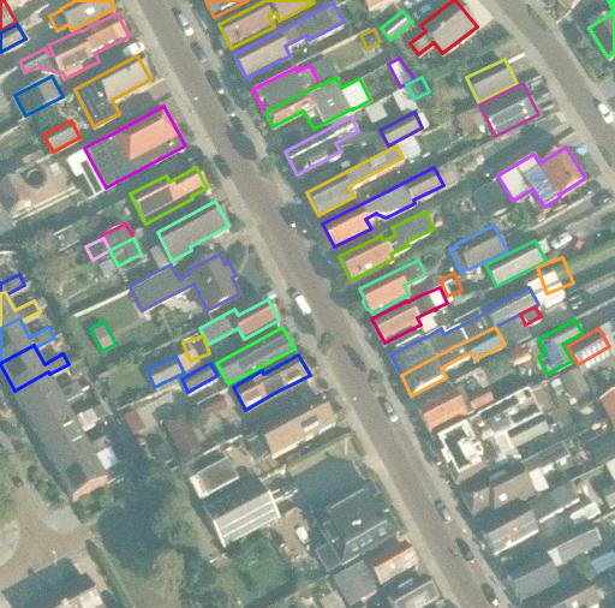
[(560,375),(572,398),(589,389),(578,367),(560,375)]
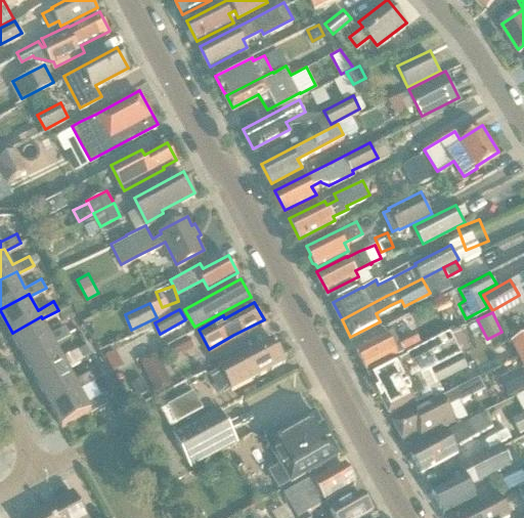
[(41,316),(12,333),(25,355),(53,339),(55,342),(71,333),(66,324),(50,333),(42,318),(41,316)]
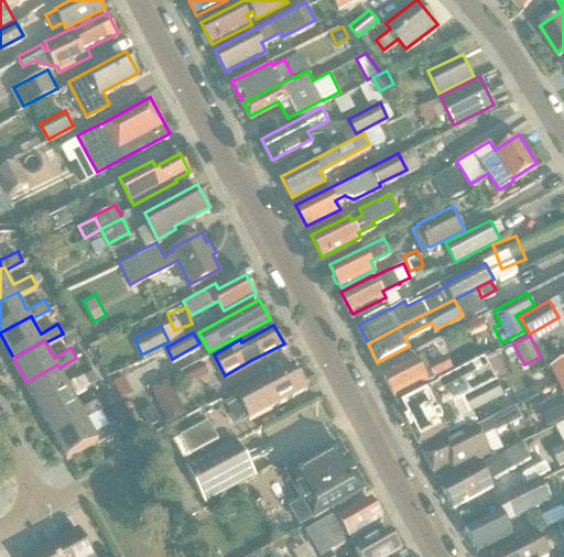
[(394,395),(452,366),(446,353),(427,362),(423,353),(415,357),(413,352),(401,358),(403,363),(383,373),(394,395)]
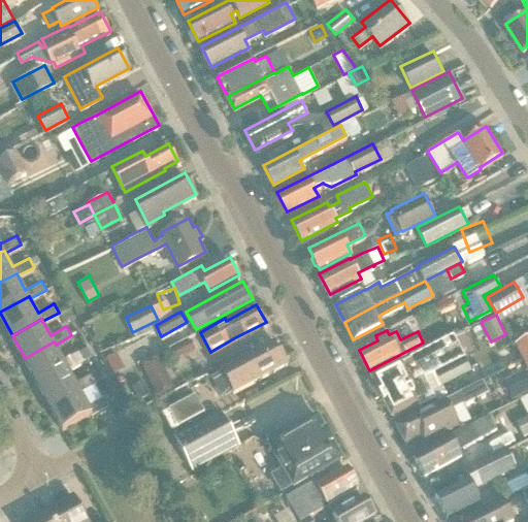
[(429,345),(371,373),(392,414),(419,400),(420,402),(435,395),(432,390),(443,384),(442,382),(436,368),(464,353),(453,331),(429,345)]
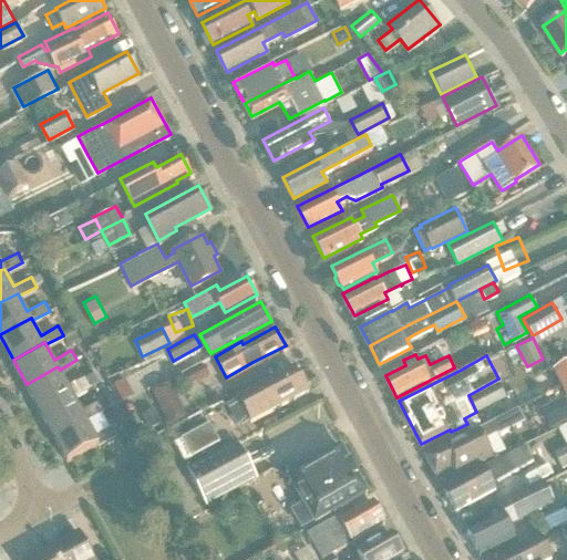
[(566,393),(566,355),(552,364),(566,394),(566,393)]
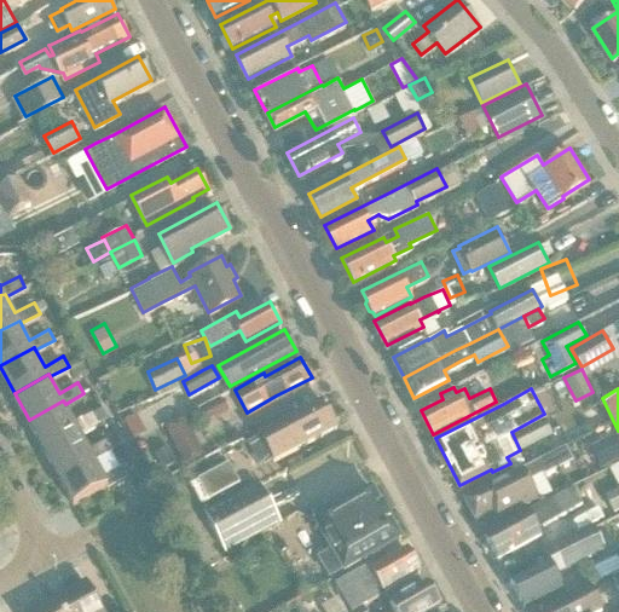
[(224,396),(204,405),(209,415),(229,406),(224,396)]
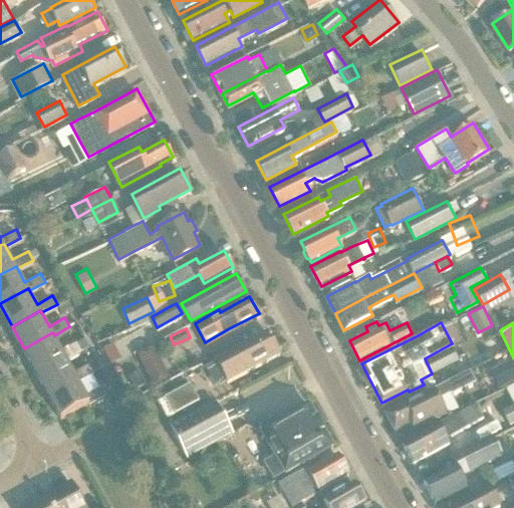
[(279,351),(267,328),(216,355),(217,357),(206,363),(217,384),(227,377),(228,378),(279,351)]
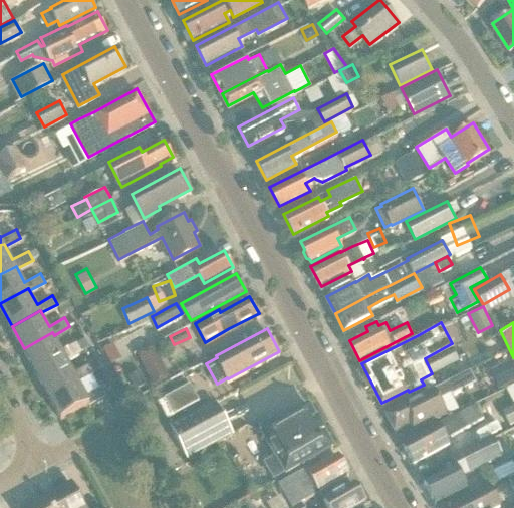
[(146,336),(156,374),(173,369),(163,331),(146,336)]
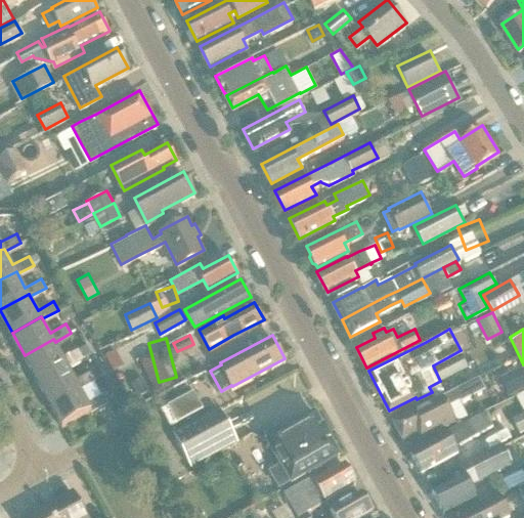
[(62,355),(55,342),(53,339),(25,355),(37,378),(66,361),(68,364),(83,355),(82,354),(82,353),(78,346),(62,355)]
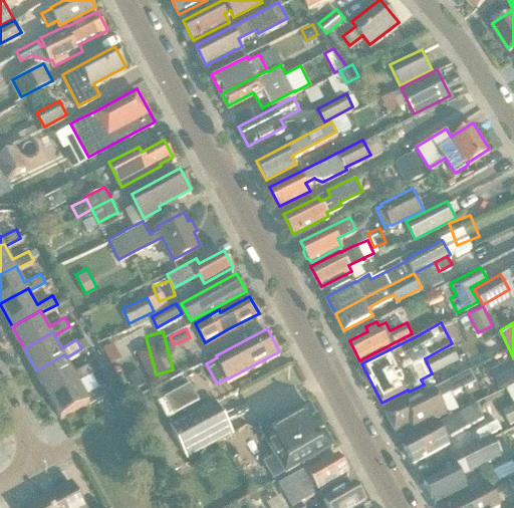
[(85,335),(76,339),(80,346),(80,347),(89,342),(85,335)]
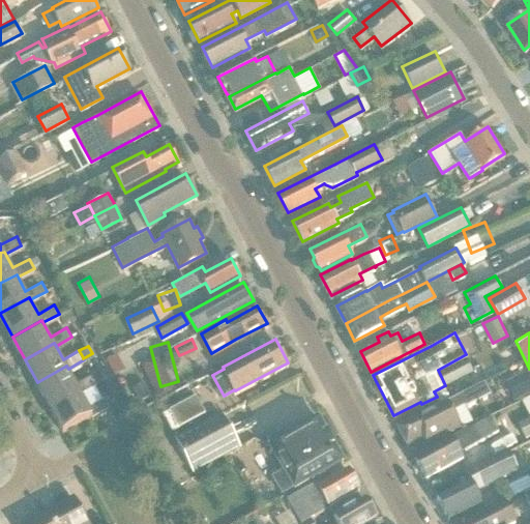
[(66,366),(37,382),(50,405),(79,388),(81,391),(96,382),(91,373),(76,382),(68,369),(66,366)]
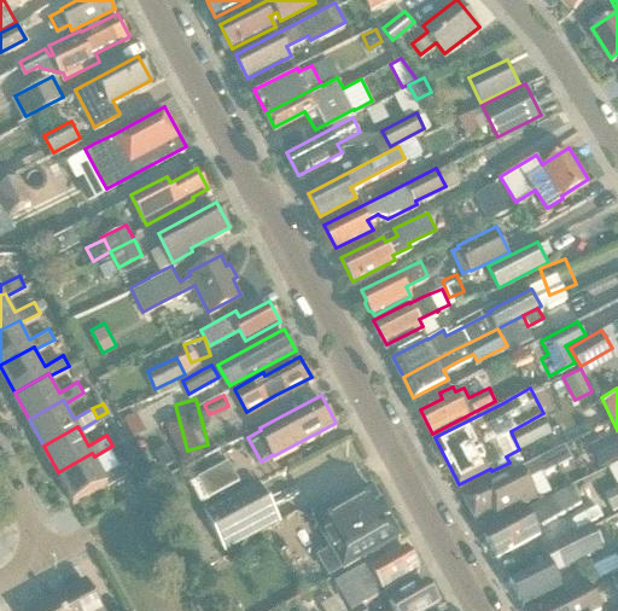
[(588,443),(599,465),(617,455),(617,443),(612,431),(588,443)]
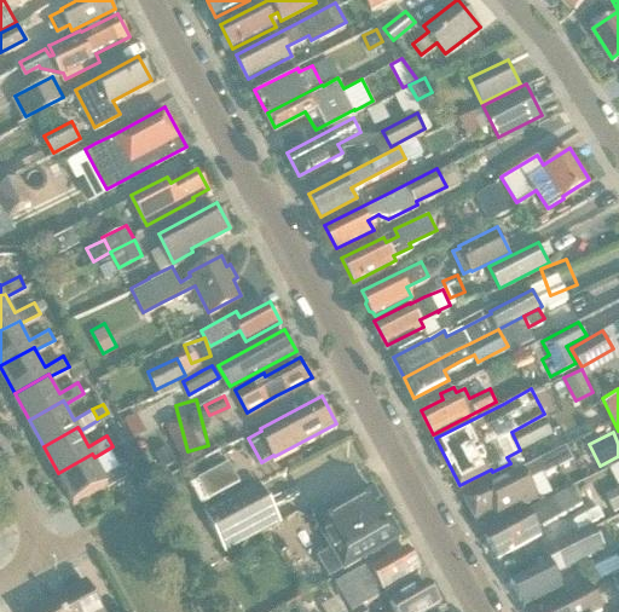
[(163,466),(178,457),(168,442),(155,449),(163,466)]
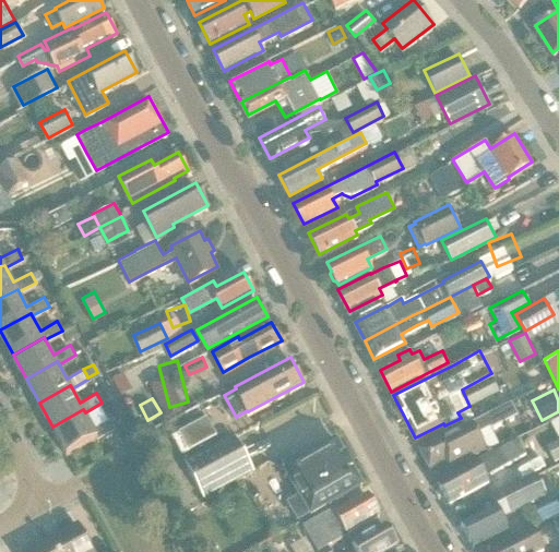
[(453,429),(419,446),(429,465),(444,456),(449,466),(450,466),(455,463),(486,446),(477,430),(489,423),(489,426),(516,411),(510,399),(472,419),(453,429)]
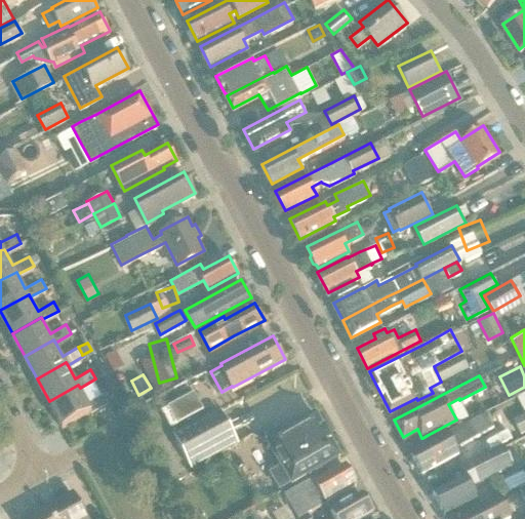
[(78,385),(49,401),(62,425),(90,409),(91,411),(108,401),(104,392),(87,401),(80,388),(78,385)]
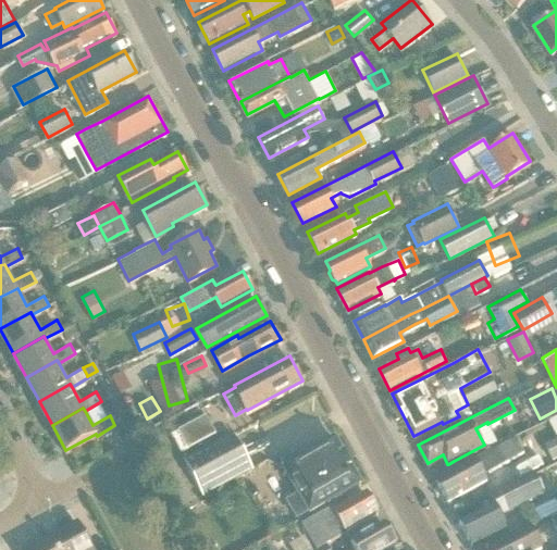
[(188,445),(215,429),(206,412),(178,426),(188,445)]
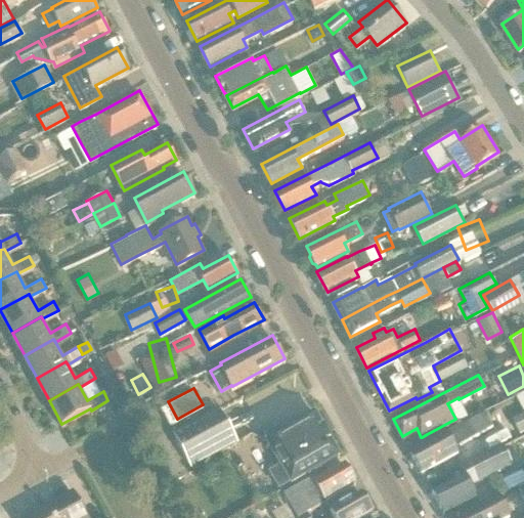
[(118,400),(110,404),(116,415),(124,411),(118,400)]
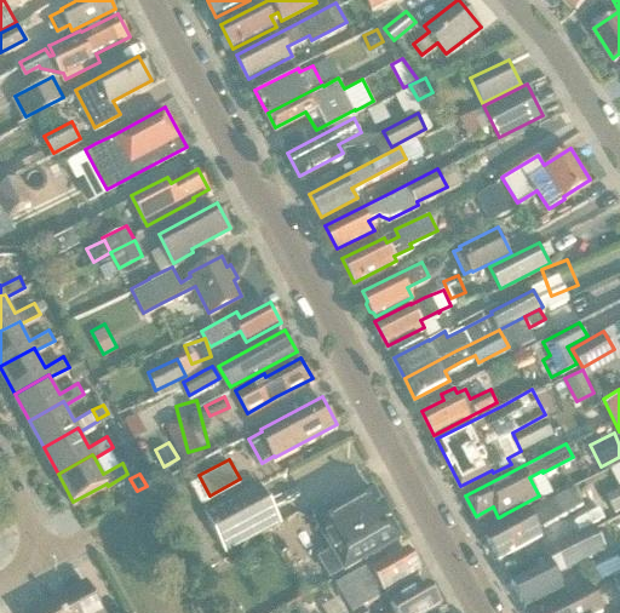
[(281,520),(259,480),(205,509),(225,549),(281,520)]
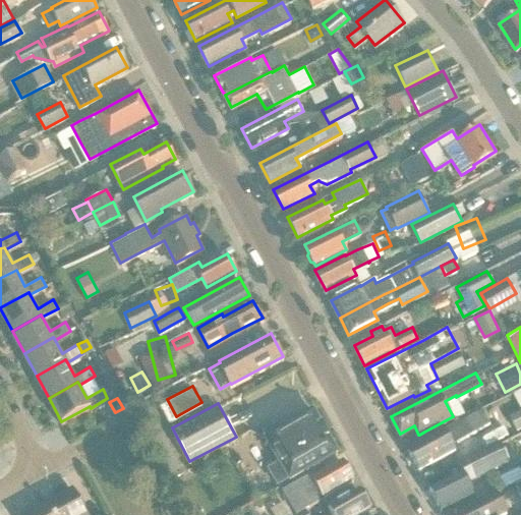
[(452,441),(490,420),(484,409),(482,406),(459,419),(459,418),(444,426),(407,446),(419,467),(455,447),(452,441)]
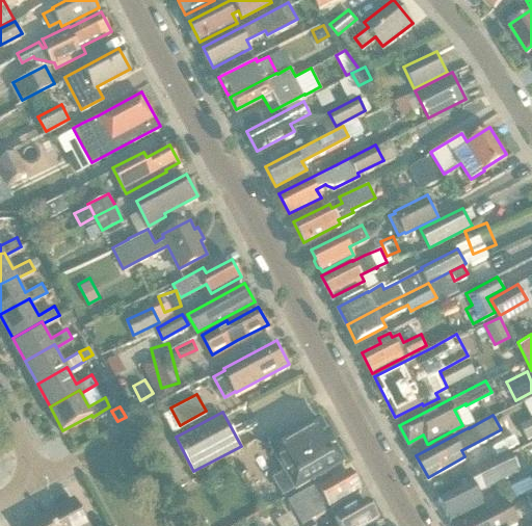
[(531,415),(520,421),(528,437),(531,435),(531,415)]
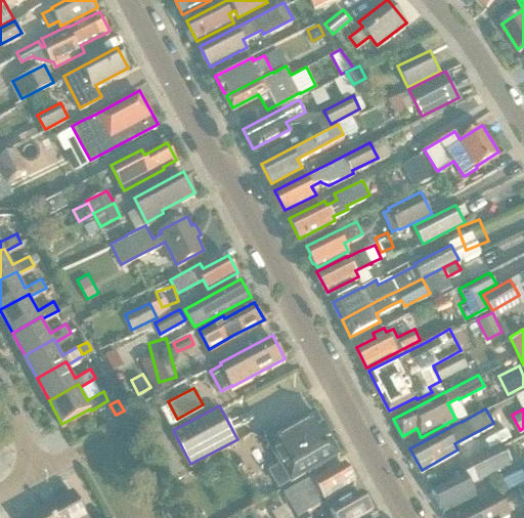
[(278,486),(339,452),(315,409),(267,437),(280,461),(268,468),(278,486)]
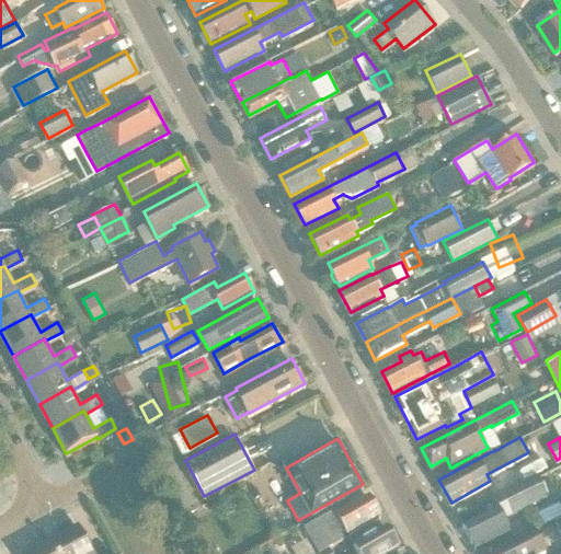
[(477,504),(481,514),(462,523),(474,545),(508,528),(502,514),(519,505),(521,507),(534,500),(534,501),(549,495),(538,474),(492,497),(492,496),(477,504)]
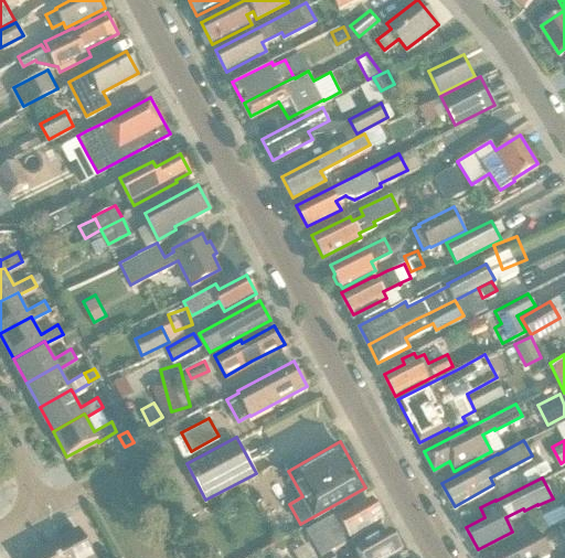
[(336,512),(304,530),(318,555),(383,517),(371,496),(338,515),(336,512)]
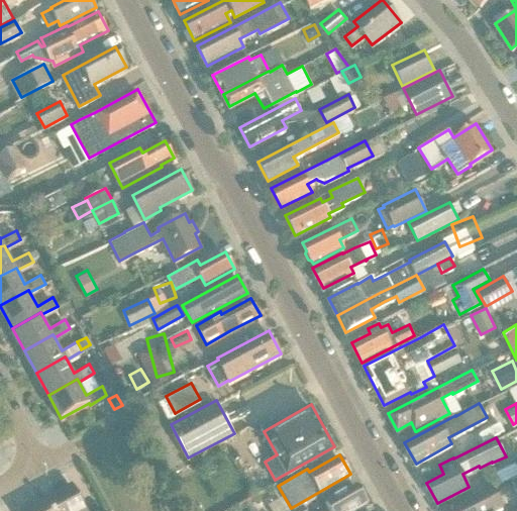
[(87,510),(72,482),(46,496),(54,510),(87,510)]
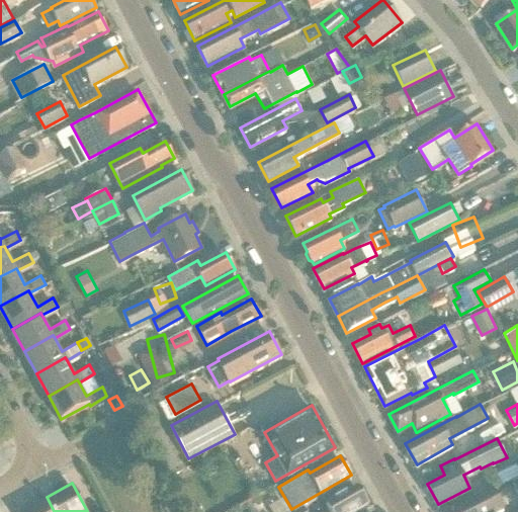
[(352,511),(367,503),(357,485),(327,502),(331,511),(328,511),(352,511)]
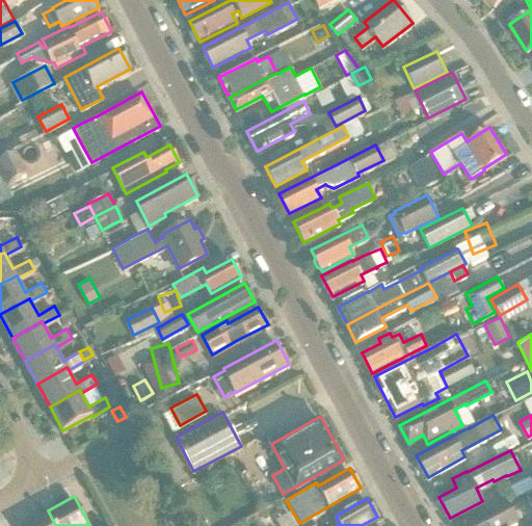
[(488,510),(457,525),(506,525),(517,521),(507,502),(488,511),(488,510)]
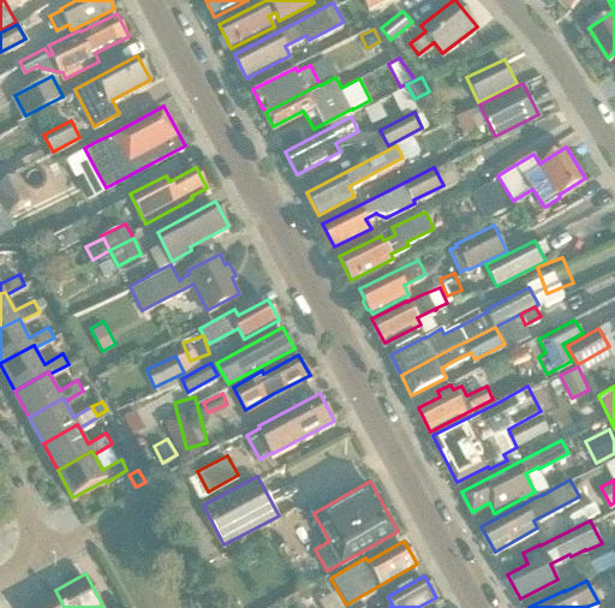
[(64,607),(55,590),(24,606),(25,607),(64,607)]
